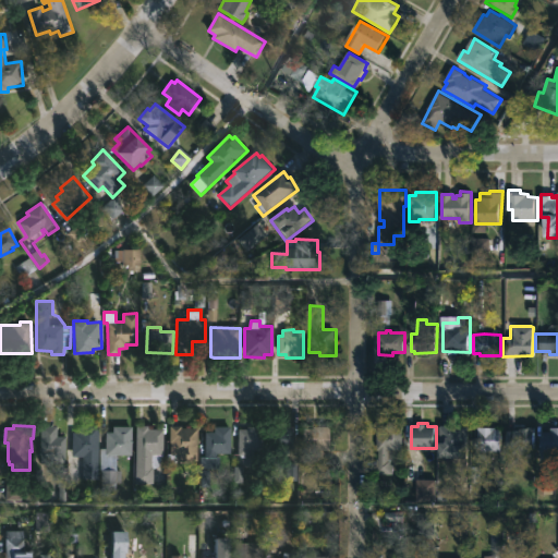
[(67,436),(65,461),(55,461),(55,463),(40,463),(41,443),(38,443),(40,425),(58,425),(58,436),(67,436)]
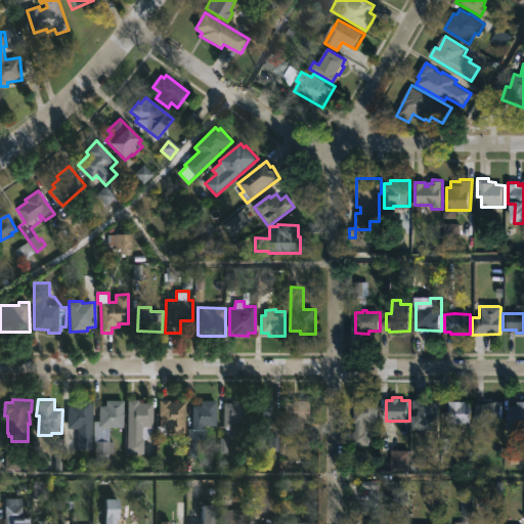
[(92,449),(62,449),(63,433),(69,433),(69,405),(75,405),(75,399),(93,400),(92,449)]
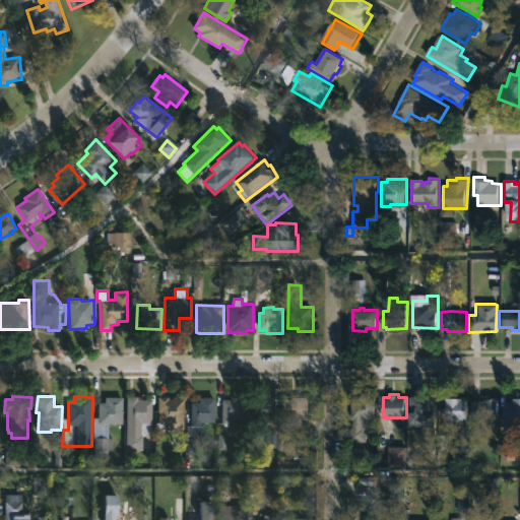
[(169,396),(169,398),(184,398),(184,430),(165,430),(165,432),(156,432),(156,423),(159,423),(158,396),(169,396)]
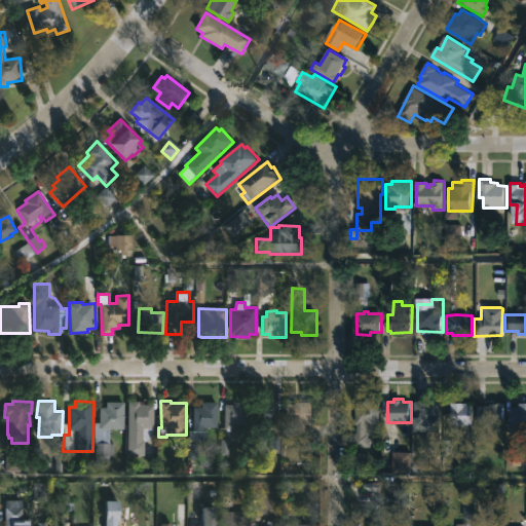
[(239,428),(225,429),(225,405),(233,404),(233,401),(249,401),(249,424),(241,424),(241,426),(239,428)]
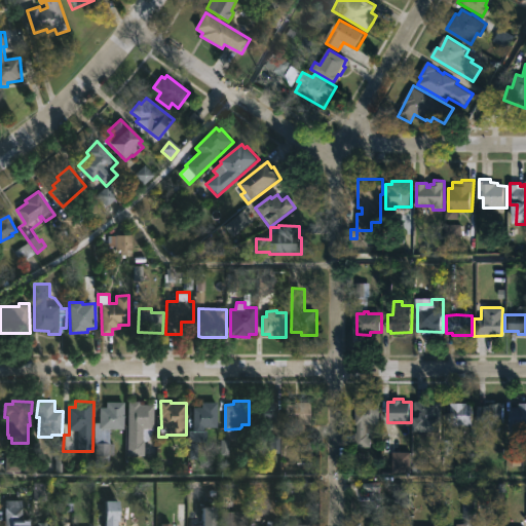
[(271,401),(271,402),(278,403),(278,423),(274,423),(274,427),(262,427),(262,424),(259,424),(259,401),(271,401)]
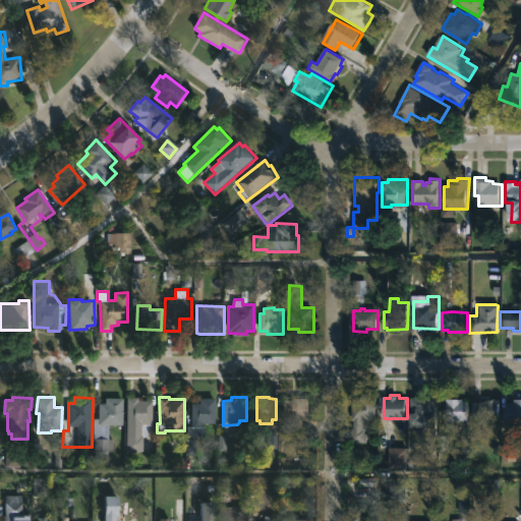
[(303,397),(303,399),(308,399),(308,419),(299,419),(299,431),(285,431),(285,418),(284,418),(284,412),(282,412),(282,405),(284,405),(284,399),(292,399),(292,397),(303,397)]
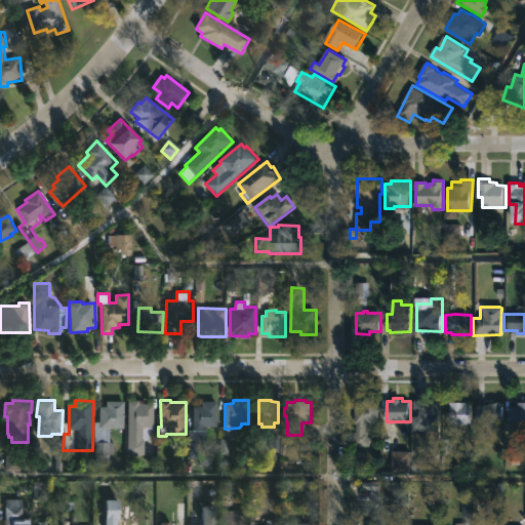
[(370,446),(354,446),(355,400),(378,401),(378,423),(372,423),(370,446)]
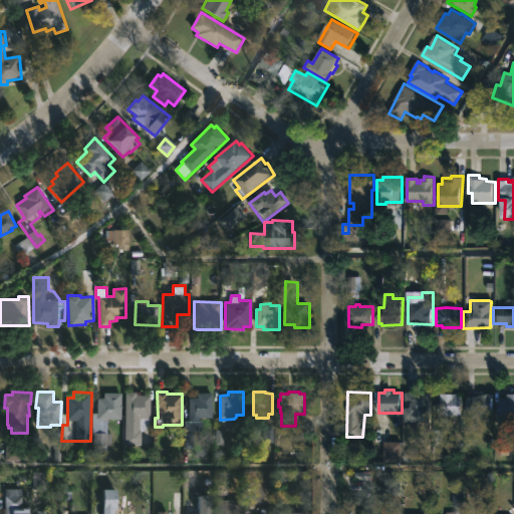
[(419,392),(433,393),(432,410),(435,410),(435,422),(407,422),(407,392),(419,392)]
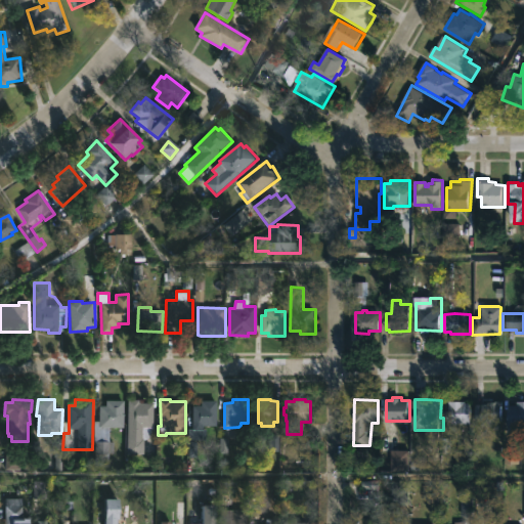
[(110,427),(108,441),(114,441),(114,452),(108,452),(108,462),(103,461),(103,455),(95,453),(95,441),(94,441),(94,421),(99,421),(99,405),(105,405),(105,400),(123,400),(123,427),(110,427)]
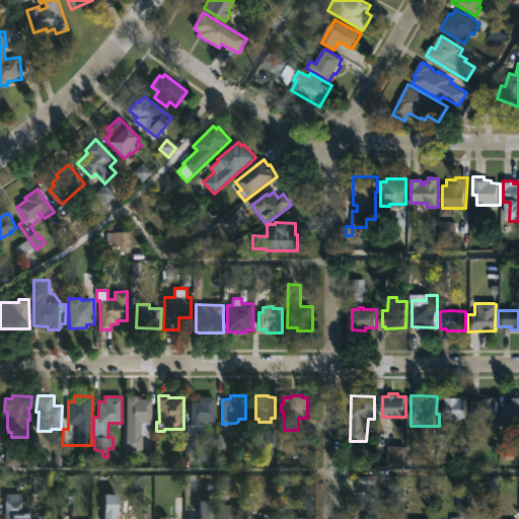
[(139,396),(139,398),(152,398),(152,427),(150,432),(148,434),(144,434),(143,449),(128,449),(128,396),(139,396)]
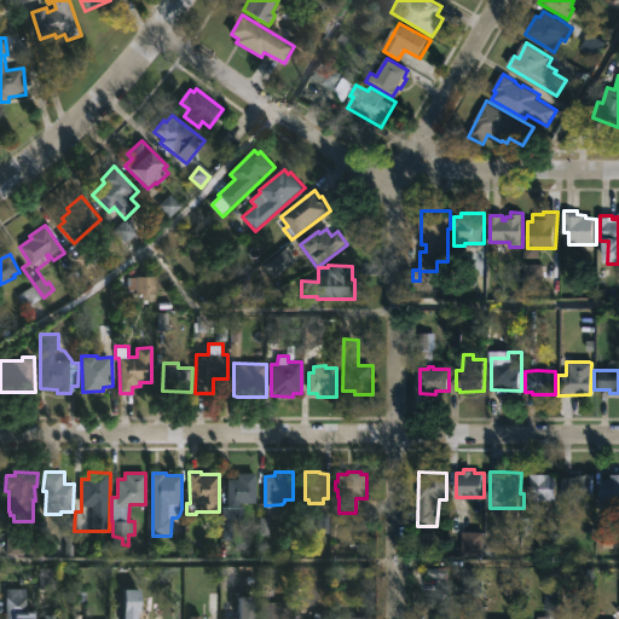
[(242,503),(242,507),(246,507),(246,514),(248,514),(248,520),(225,520),(225,507),(229,507),(229,479),(238,479),(238,473),(256,473),(256,503),(242,503)]
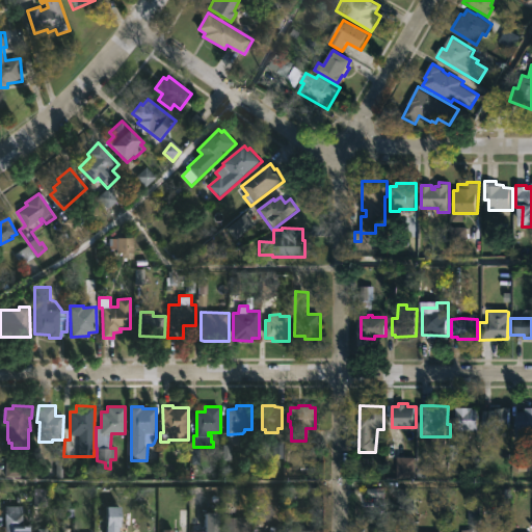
[(478,409),(477,430),(453,429),(453,421),(456,421),(457,407),(478,409)]
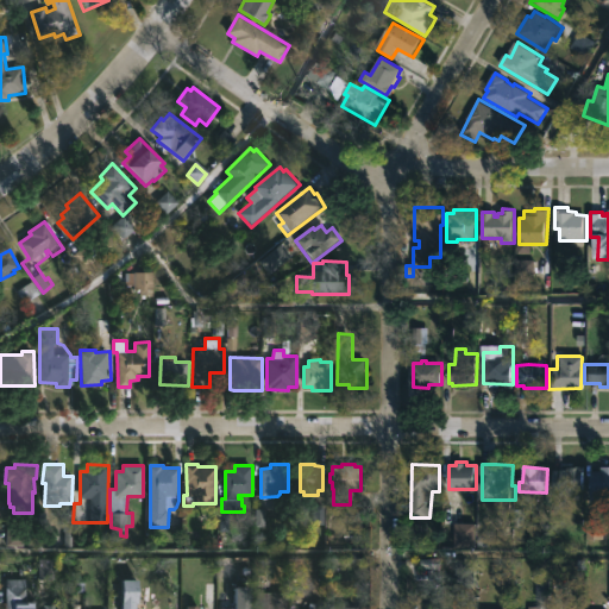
[(565,490),(548,489),(548,470),(578,466),(578,490),(565,490)]
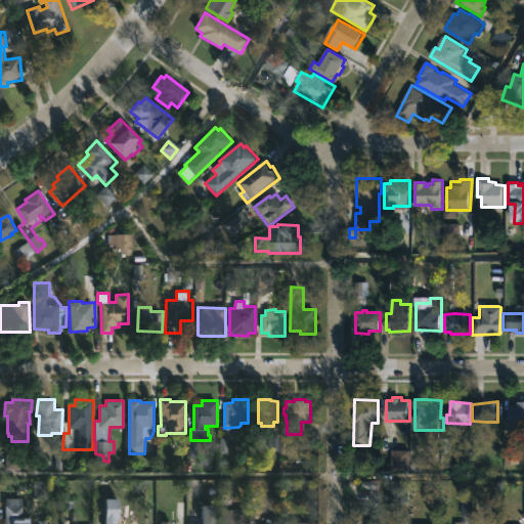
[(523,430),(507,430),(505,430),(505,405),(513,405),(513,401),(523,401),(523,430)]
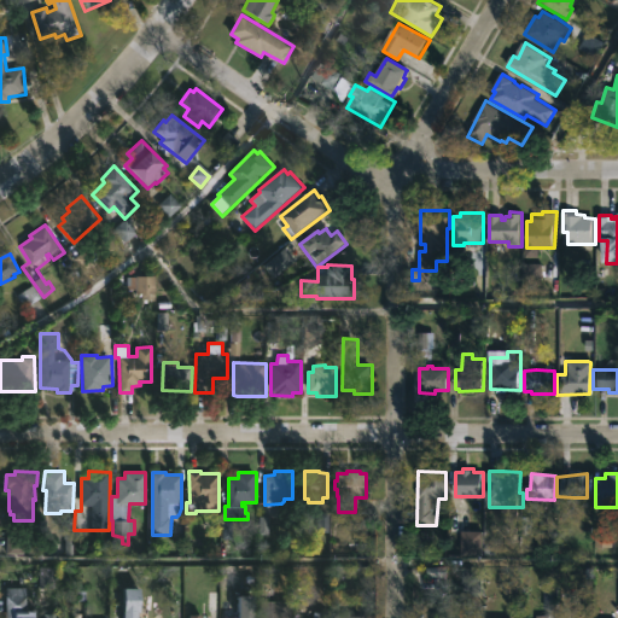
[(27,588),(28,612),(33,612),(33,605),(39,605),(38,617),(7,617),(7,588),(27,588)]
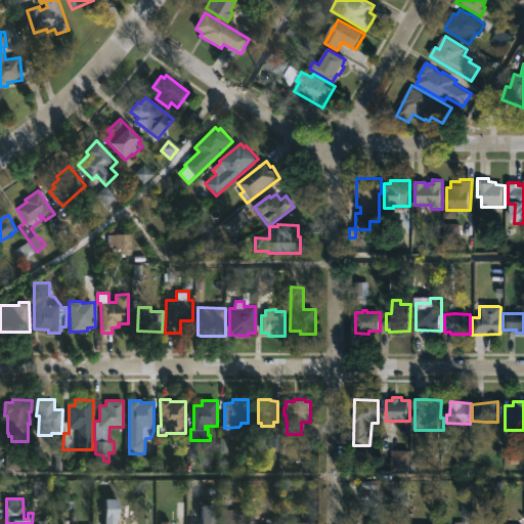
[(126,515),(125,523),(105,523),(107,498),(122,498),(121,515),(126,515)]
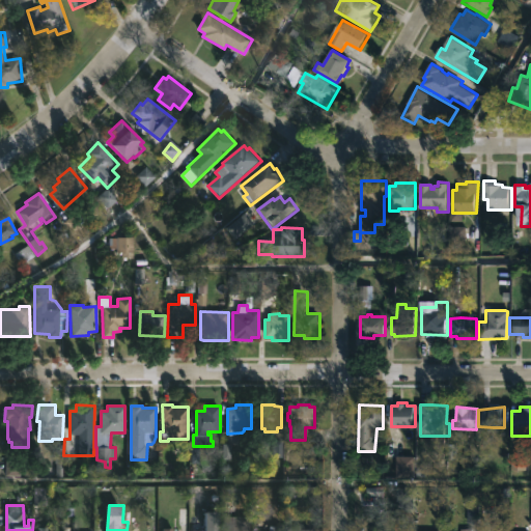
[(221,510),(220,530),(193,530),(193,523),(202,524),(202,530),(207,530),(207,510),(221,510)]
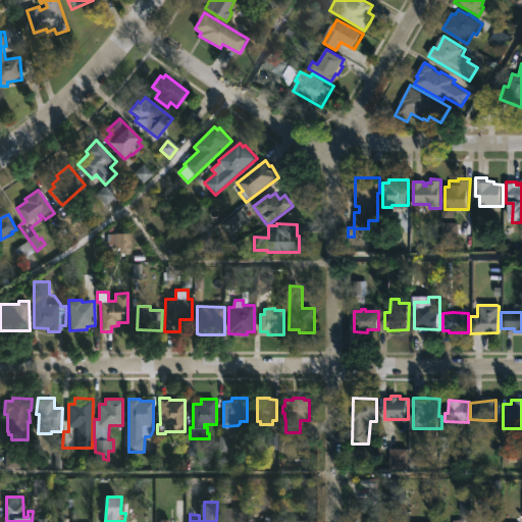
[(220,521),(220,508),(245,508),(245,521),(220,521)]
